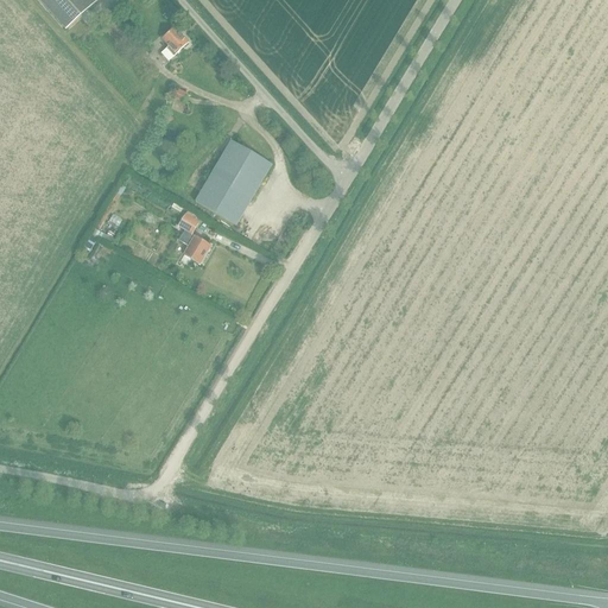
[(38,0),(65,30),(99,0),(38,0)]
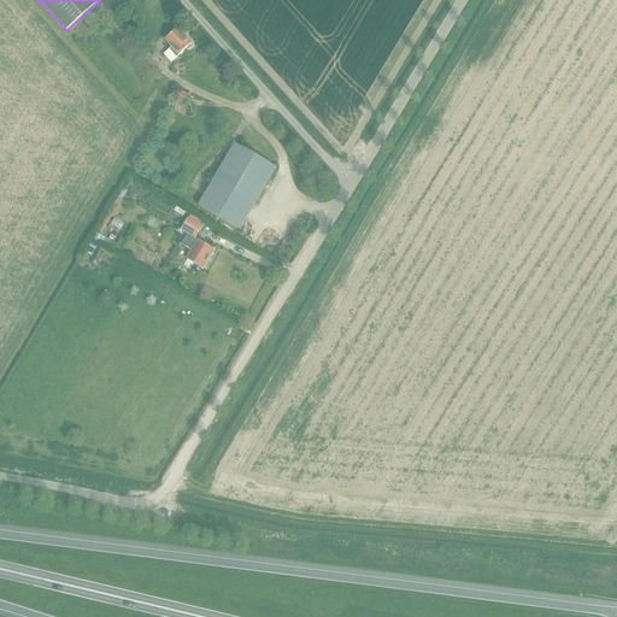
[(191,45),(192,43),(177,28),(164,40),(171,47),(163,54),(170,63),(186,48),(187,50),(192,46),(191,45)]
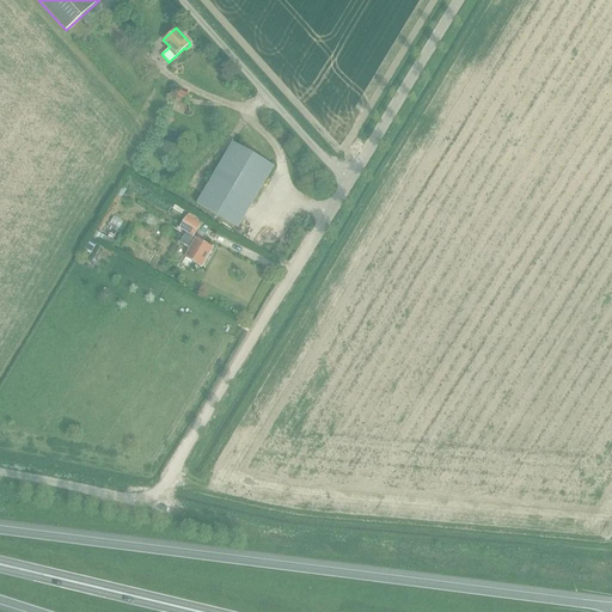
[(161,43),(155,36),(148,42),(154,49),(161,43)]
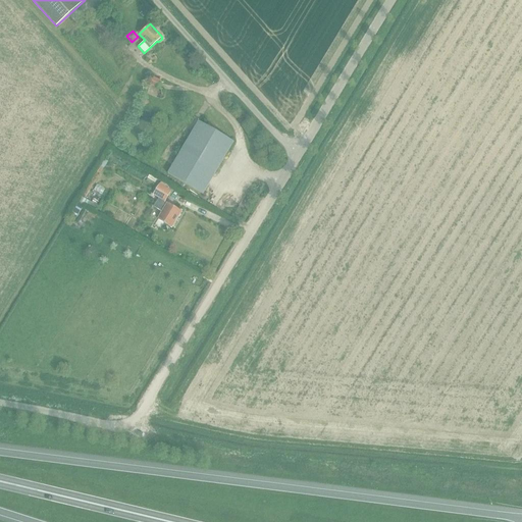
[(161,81),(150,75),(146,84),(158,89),(161,81)]
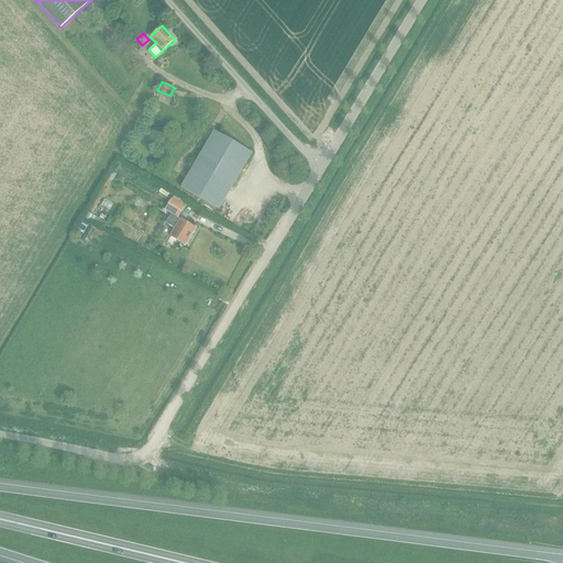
[(219,210),(252,153),(213,131),(180,188),(219,210)]
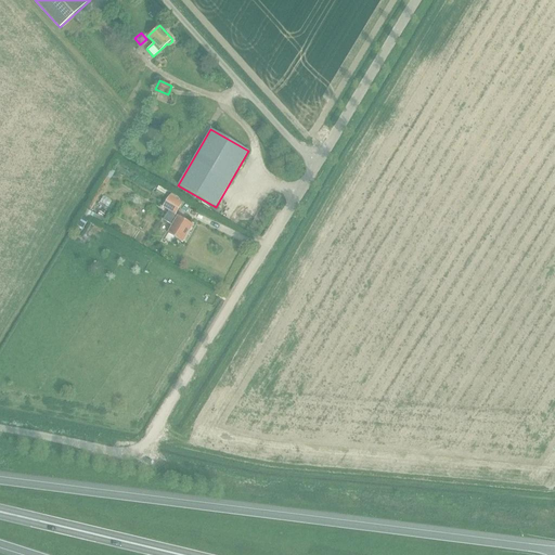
[(162,178),(157,185),(164,190),(168,182),(162,178)]
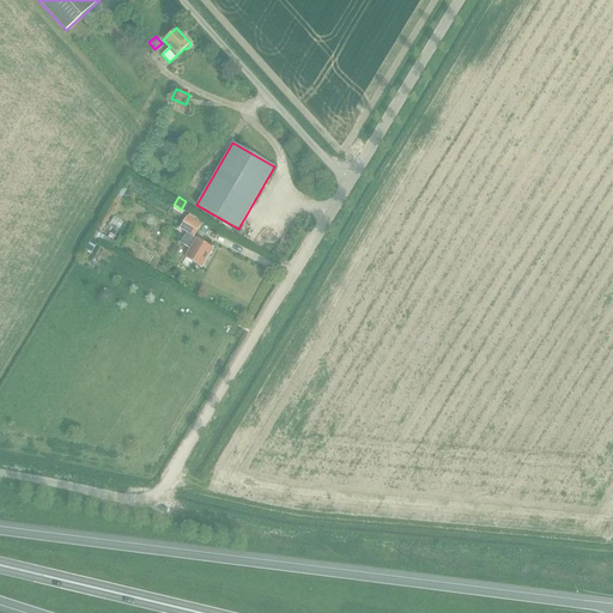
[(193,237),(202,220),(189,212),(180,229),(187,232),(180,243),(189,249),(184,258),(201,267),(212,248),(196,238),(195,238),(193,237)]
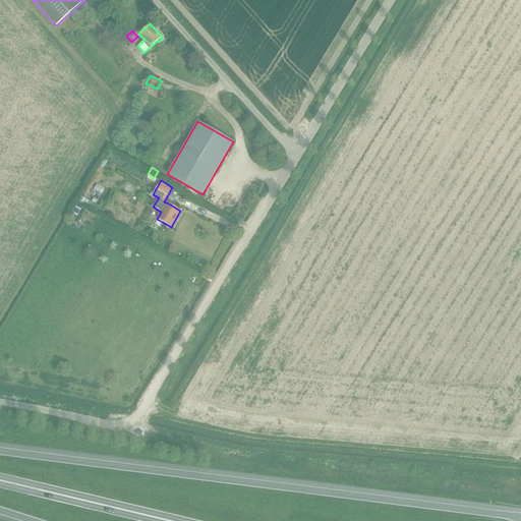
[(76,201),(69,215),(74,219),(82,205),(77,201),(76,201)]
